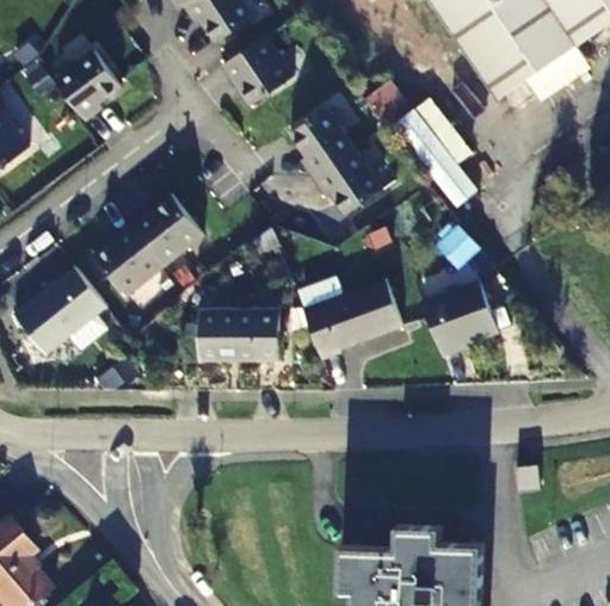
[(184,6),(191,0),(171,0),(178,10),(184,6)]
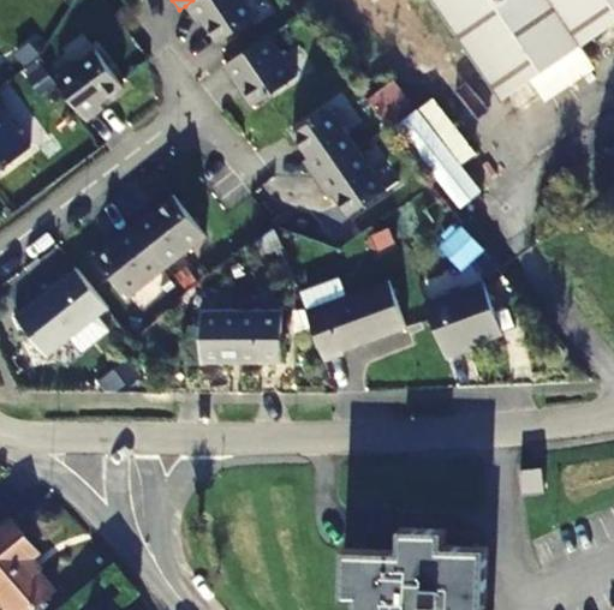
[(255,18),(243,0),(192,0),(185,6),(197,23),(202,19),(218,43),(255,18)]
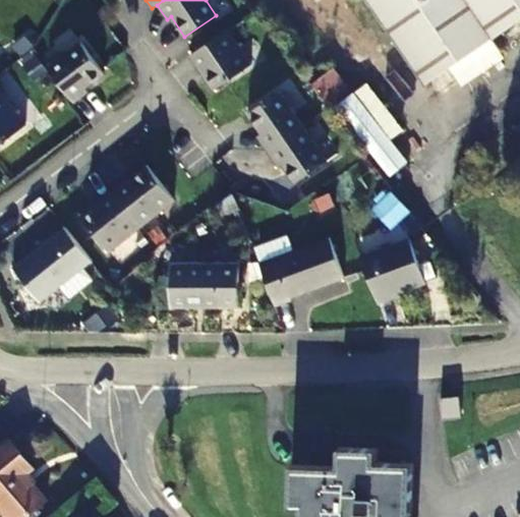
[(519,0),(370,0),(430,87),(519,25),(519,0)]
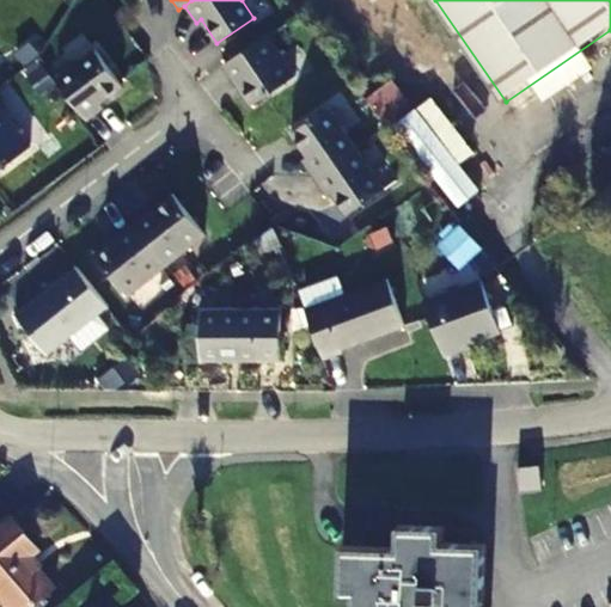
[(292,78),(266,37),(222,66),(249,106),(292,78)]
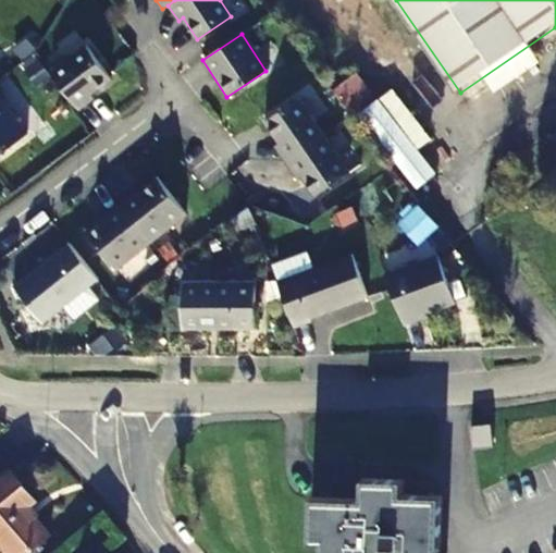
[(86,46),(50,72),(77,110),(93,99),(89,95),(111,78),(86,46)]
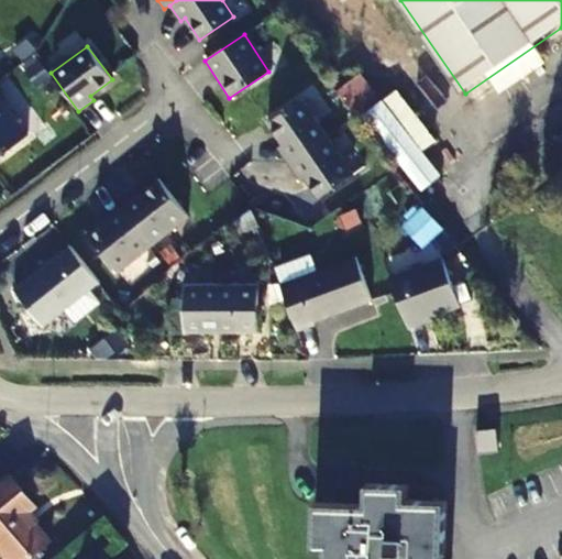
[(357,118),(379,100),(360,76),(338,94),(357,118)]
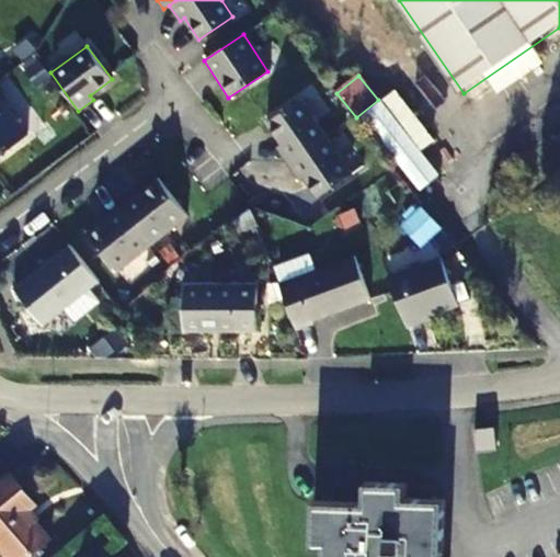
[(29,133),(0,95),(0,143),(6,150),(29,133)]
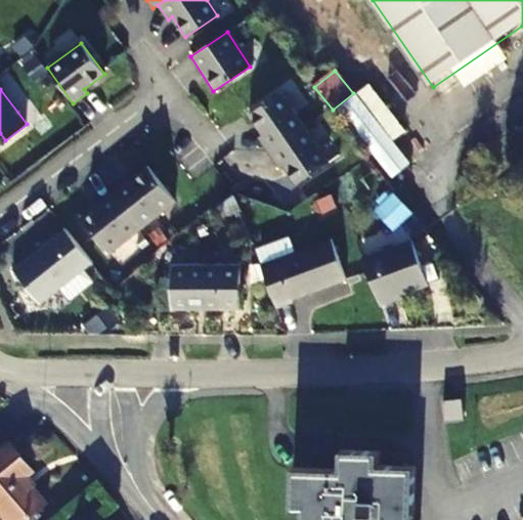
[(295,134),(304,128),(280,93),(248,115),(262,135),(258,138),(267,153),(295,134)]
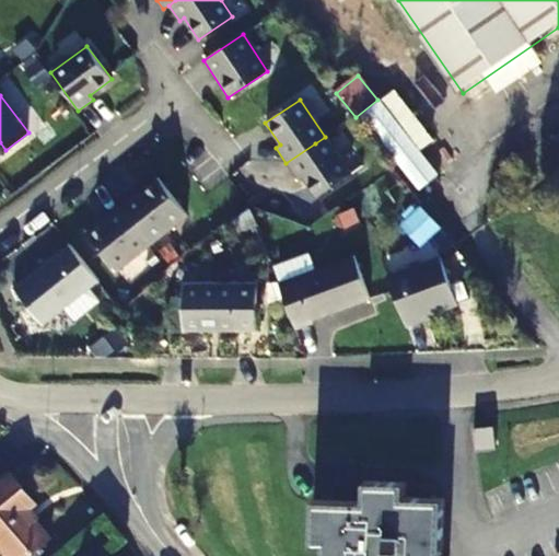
[(440,175),(383,102),(365,116),(422,189),(440,175)]
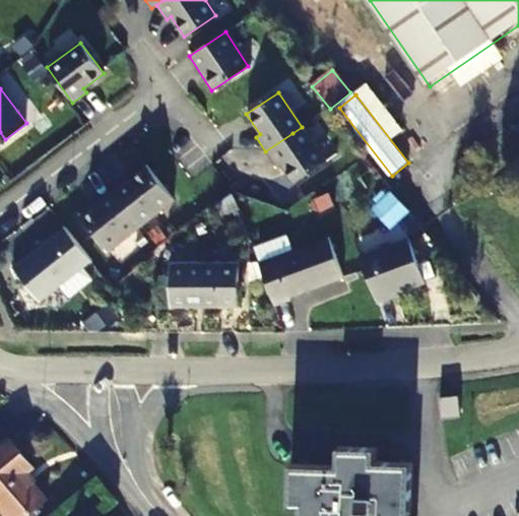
[(324,162),(302,127),(293,133),(265,151),(275,166),(278,164),(293,183),(324,162)]
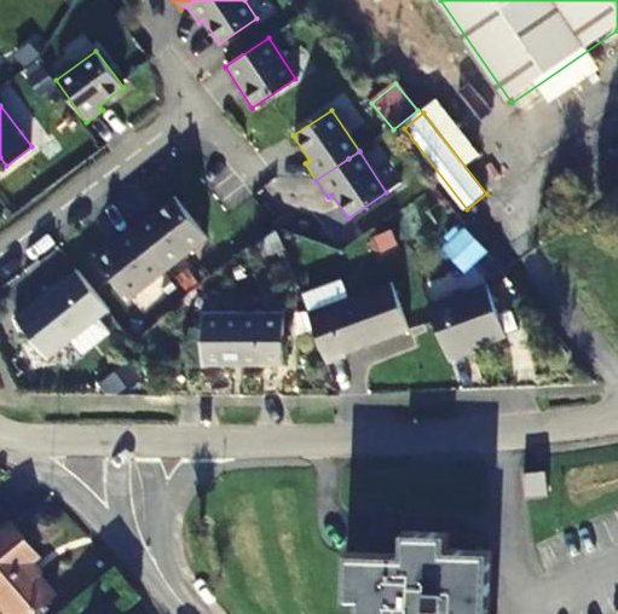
[(133,226),(166,267),(204,237),(172,196),(133,226)]
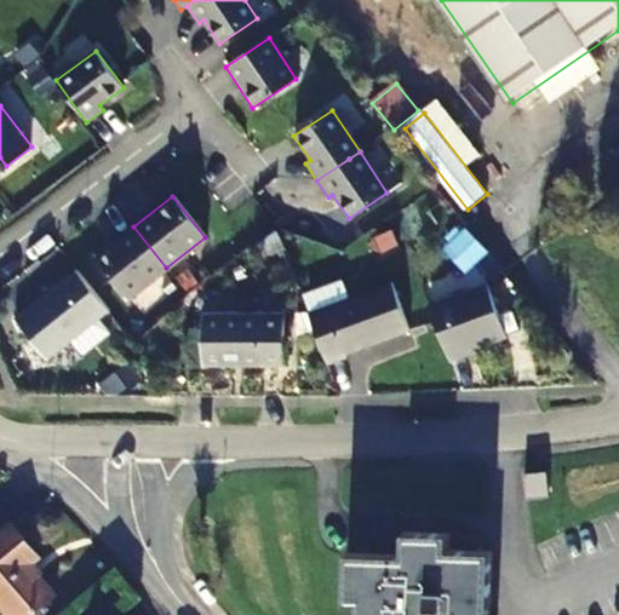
[(127,299),(166,268),(133,226),(95,258),(127,299)]
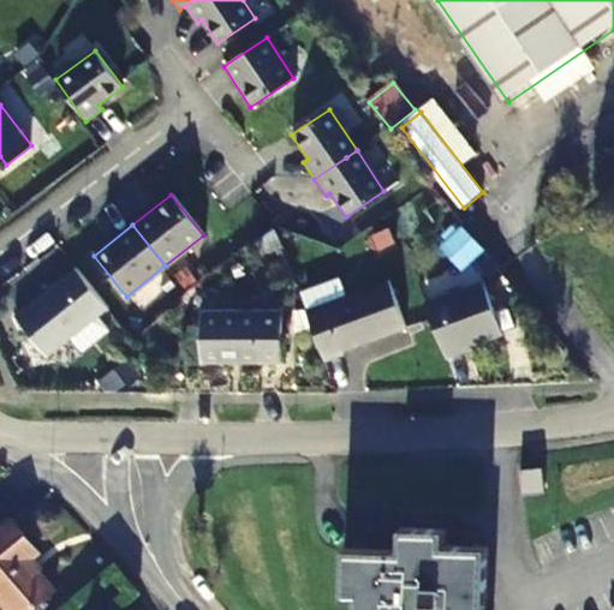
[(48,354),(108,306),(76,267),(16,314),(48,354)]
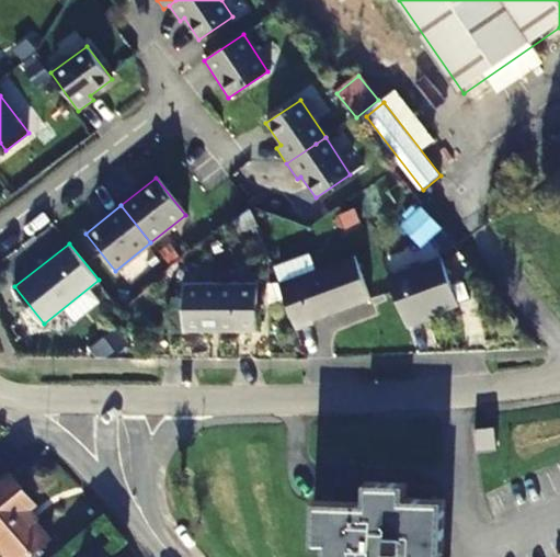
[(306,257),(271,269),(293,331),(309,326),(308,322),(367,300),(352,257),(311,272),(306,257)]
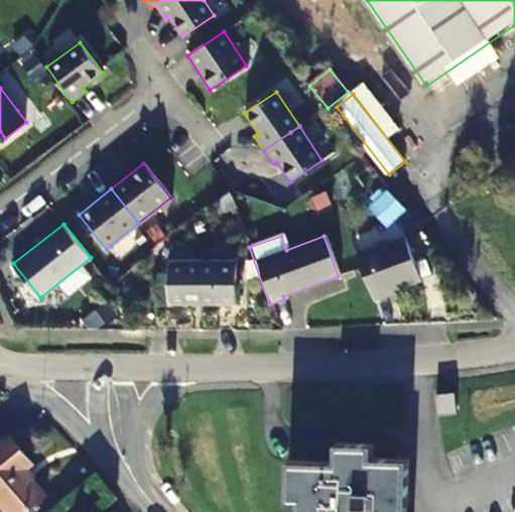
[(402,239),(354,256),(370,302),(386,296),(386,293),(418,282),(402,239)]
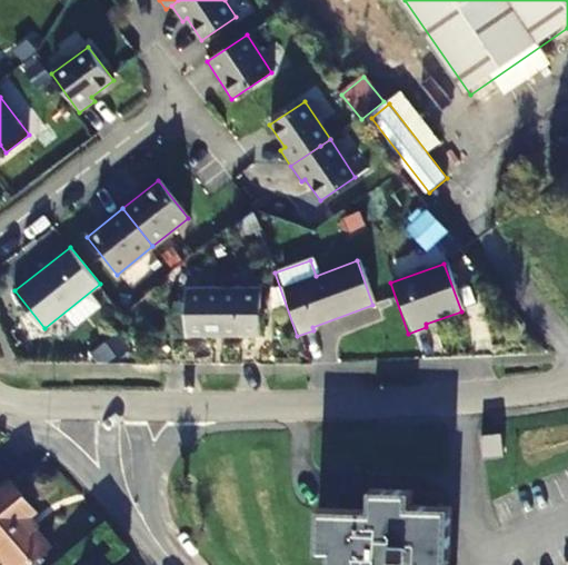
[(257,336),(258,288),(183,287),(183,335),(257,336)]
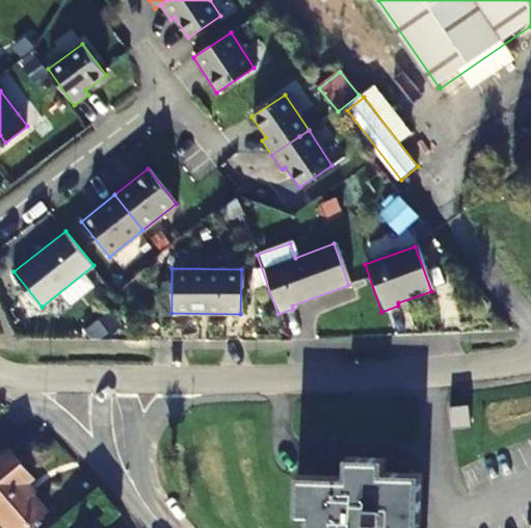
[(115,325),(106,313),(90,324),(100,337),(115,325)]
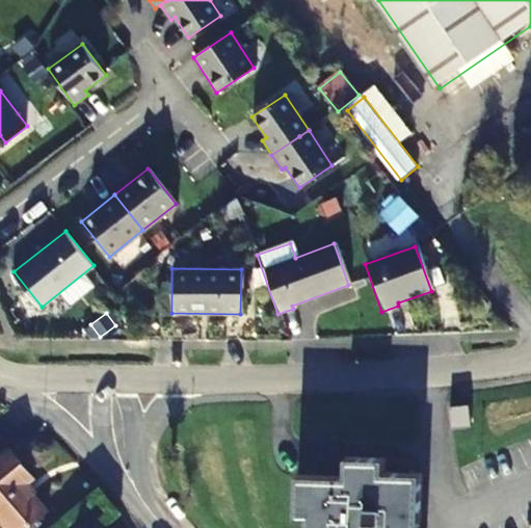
[(470,432),(468,410),(449,412),(451,433),(470,432)]
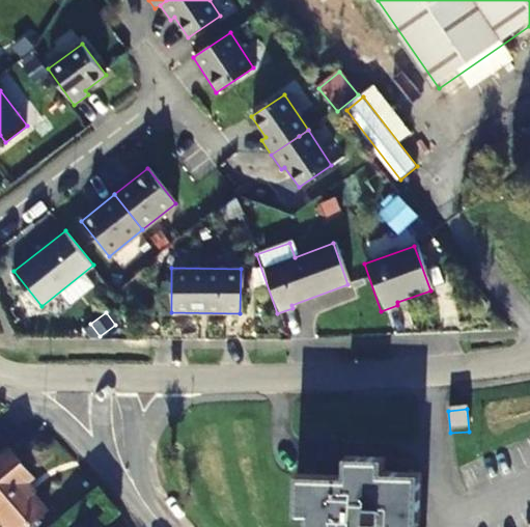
[(17,455),(0,468),(0,516),(8,526),(36,526),(54,514),(31,486),(37,481),(17,455)]
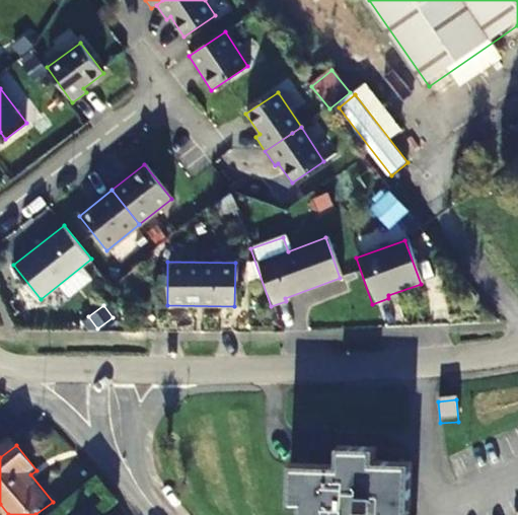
[(279,507),(295,509),(294,514),(389,514),(395,466),(366,462),(366,454),(331,450),(327,475),(284,469),(279,507)]
